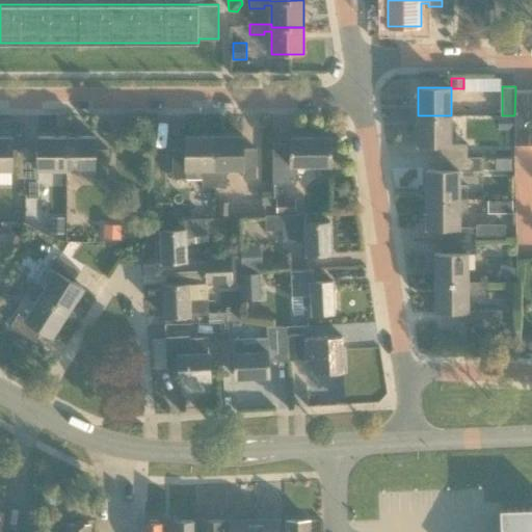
[(531,89),(515,90),(515,117),(528,117),(531,117),(531,89)]
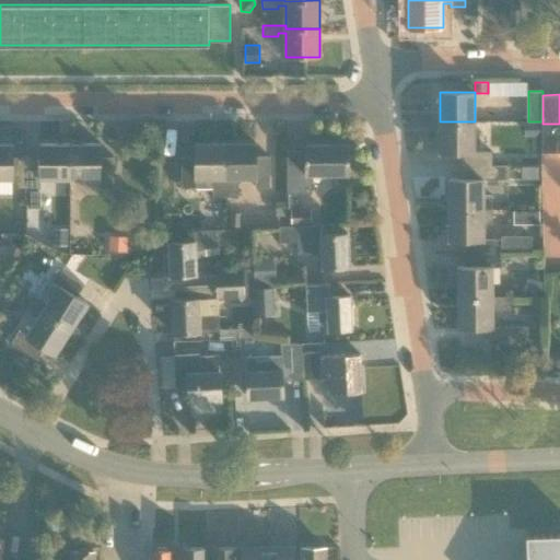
[(475,151),(475,121),(440,121),(440,152),(462,152),(462,165),(492,165),(492,151),(475,151)]
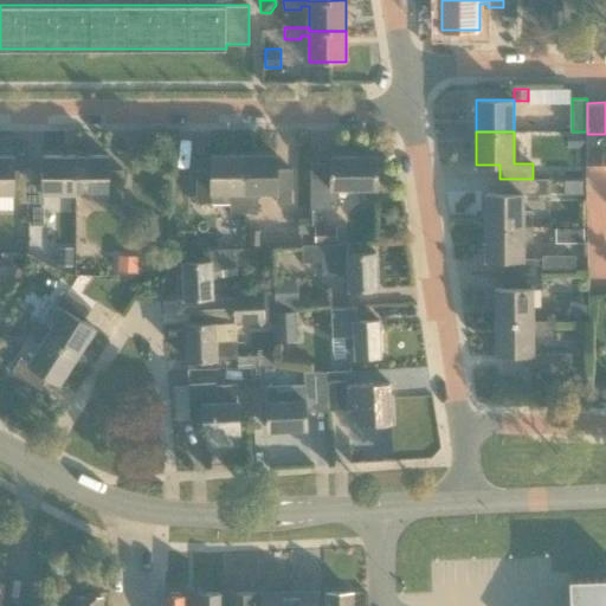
[(586,131),(572,131),(572,148),(586,148),(586,134),(586,131)]
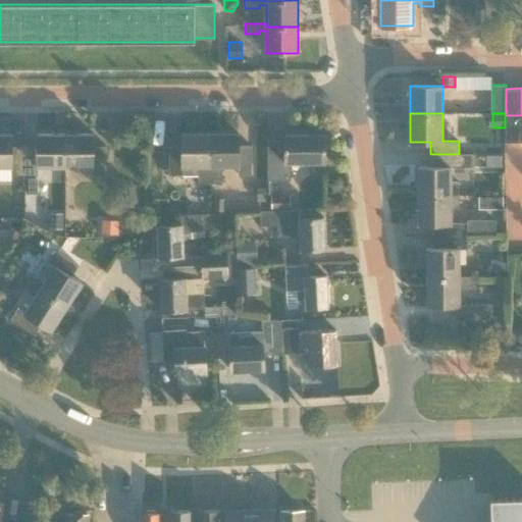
[(518,142),(518,115),(506,115),(506,142),(518,142)]
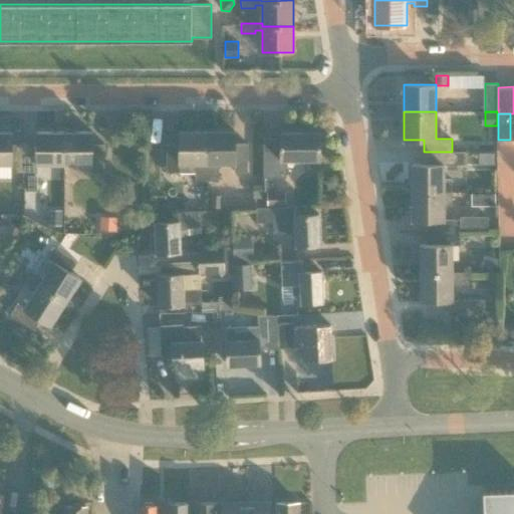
[(235,144),(235,131),(207,132),(208,163),(208,180),(219,180),(219,163),(235,163),(235,172),(248,171),(248,144),(235,144)]
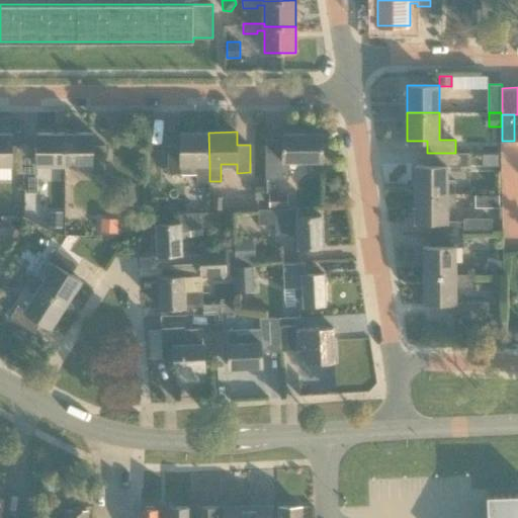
[(24,174),(24,145),(12,145),(12,133),(0,133),(0,165),(11,166),(11,174),(24,174)]
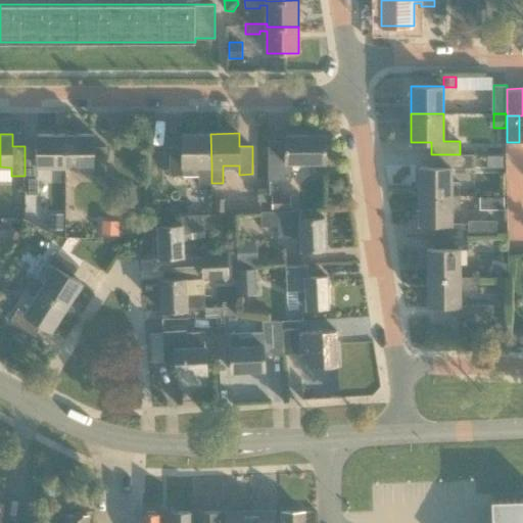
[(38,168),(65,168),(65,134),(38,134),(38,146),(25,146),(25,176),(38,176),(38,168)]
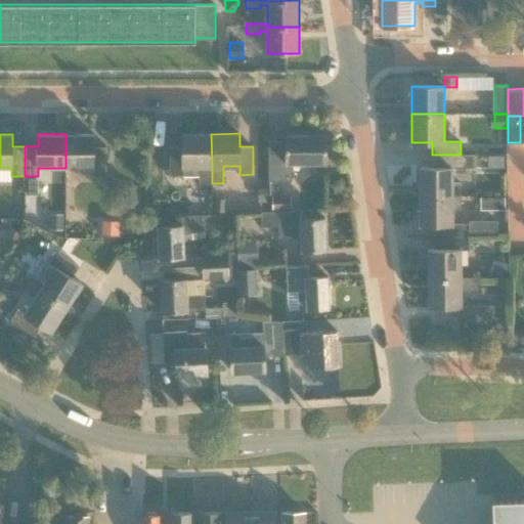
[(66,134),(66,168),(94,168),(94,176),(107,176),(107,146),(94,146),(94,134),(66,134)]
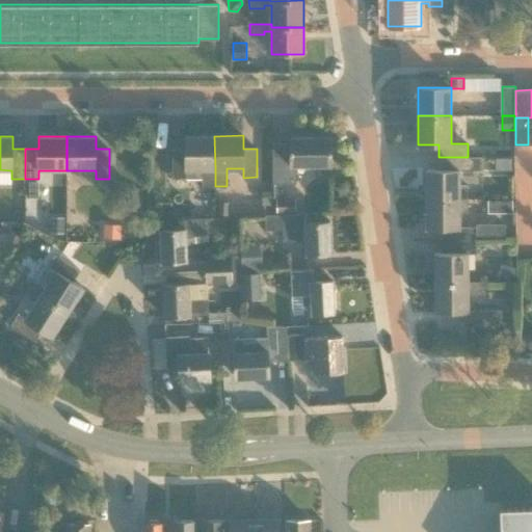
[(215,186),(215,168),(214,136),(185,136),(185,149),(173,149),(173,178),(203,178),(203,186),(215,186)]
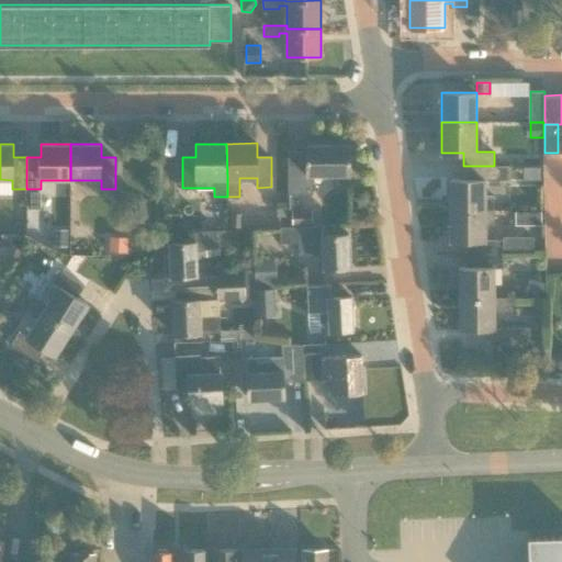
[(349,145),(307,145),(306,165),(288,165),(288,194),(313,194),(313,175),(349,176),(349,145)]
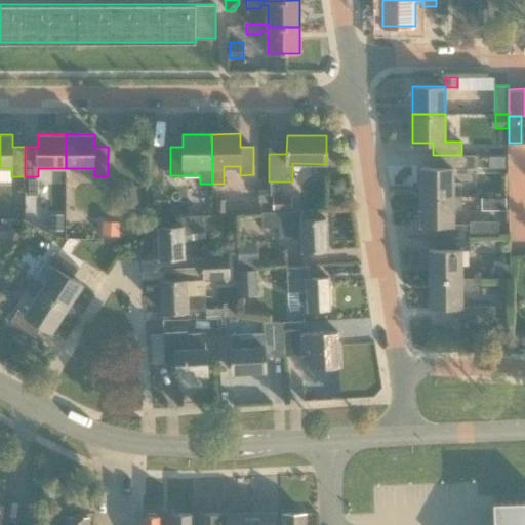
[(453,183),(453,168),(475,167),(475,155),(461,155),(433,155),(433,168),(420,168),(420,197),(461,196),(461,183),(453,183)]
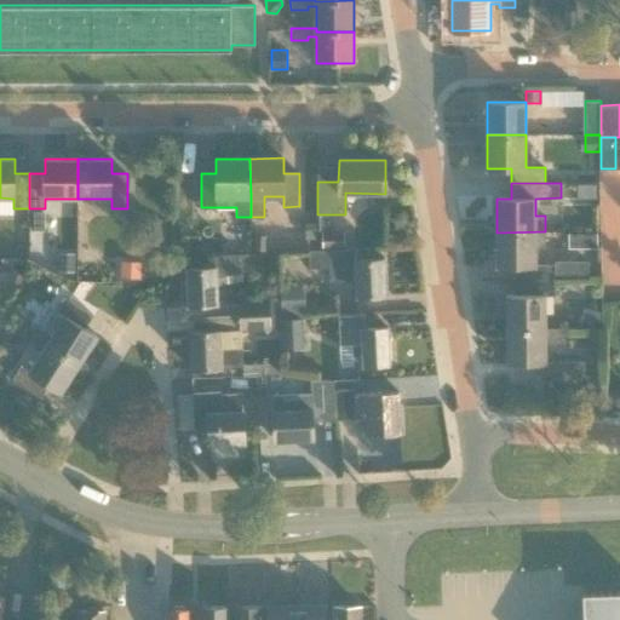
[(33,211),(33,230),(45,230),(45,211),(33,211)]
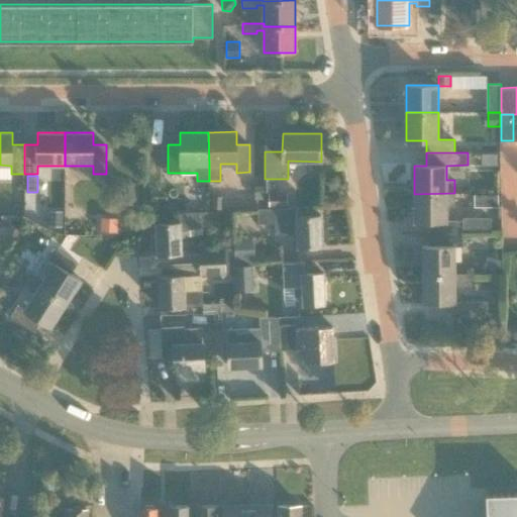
[(253,186),(254,199),(264,199),(264,186),(253,186)]
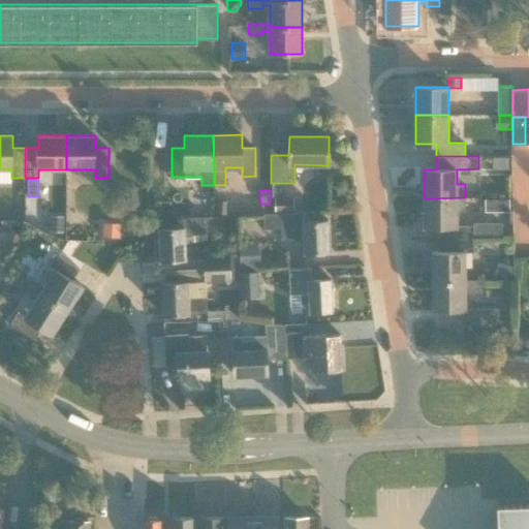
[(293,197),(274,198),(275,212),(293,211),(293,197)]
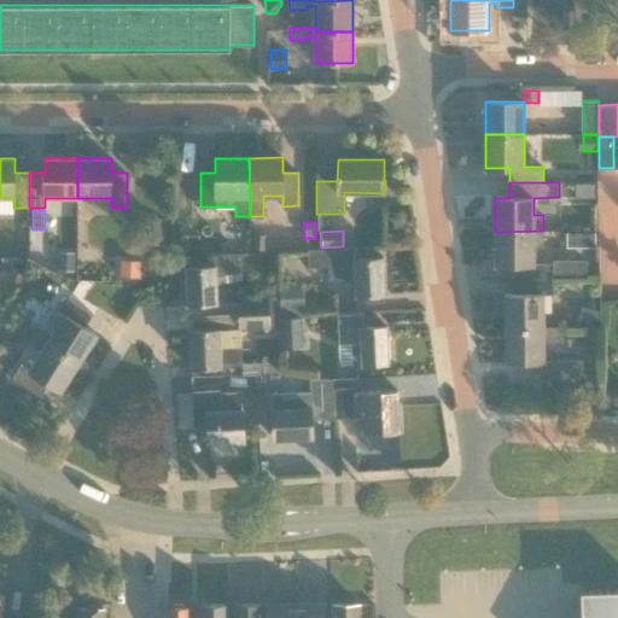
[(534,264),(534,245),(543,245),(543,231),(495,232),(496,264),(520,264),(520,279),(554,279),(554,277),(588,275),(588,260),(554,260),(554,264),(534,264)]
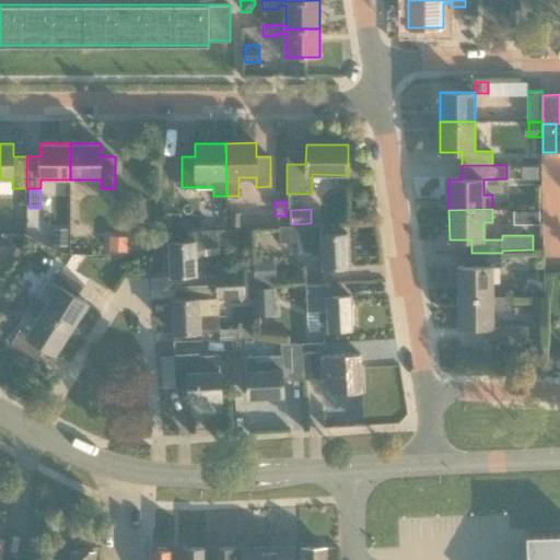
[(513,210),(513,224),(522,224),(522,210),(513,210)]
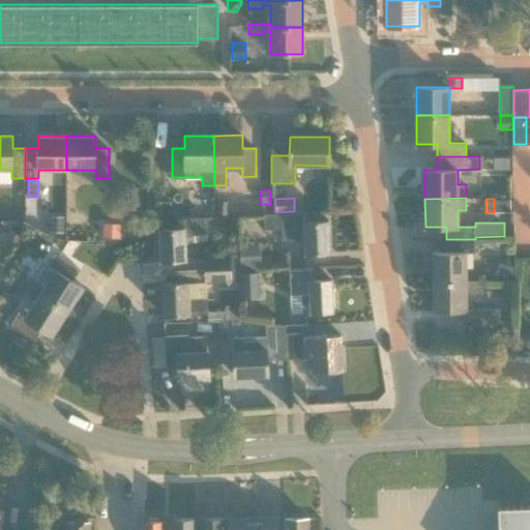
[(217,213),(227,214),(227,202),(217,201),(217,213)]
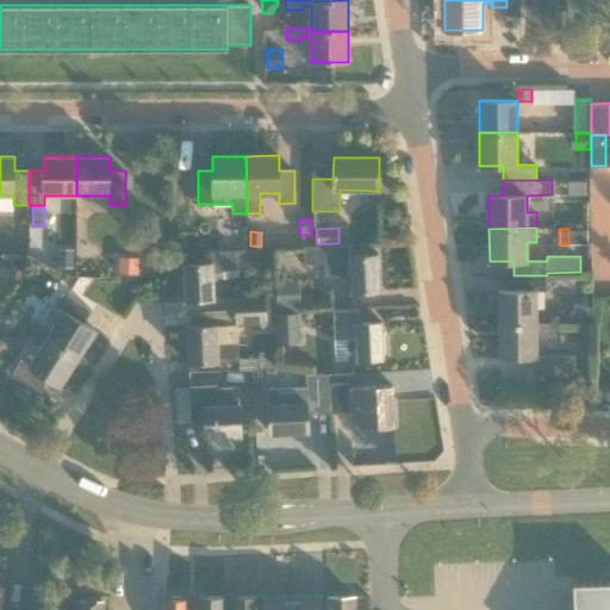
[(350,255),(350,244),(305,247),(305,263),(324,262),(325,275),(350,274),(352,291),(380,290),(379,254),(350,255)]
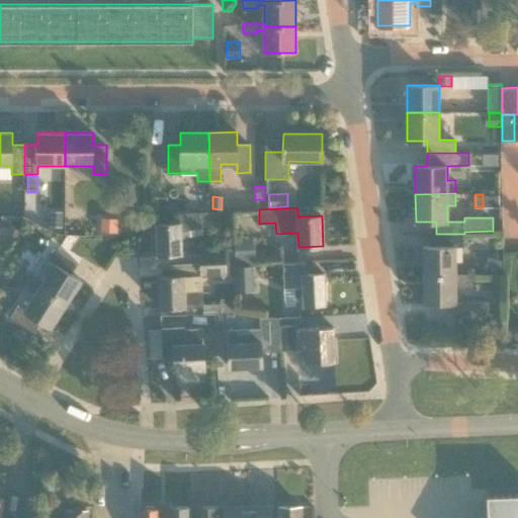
[(49,227),(62,227),(62,211),(49,211),(49,227)]
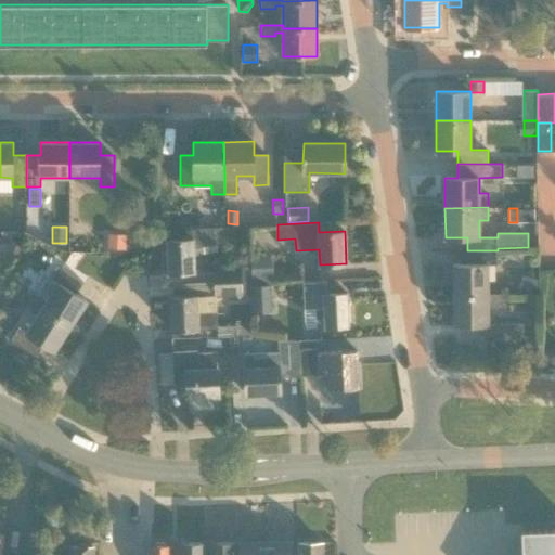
[(168,241),(169,273),(195,272),(194,248),(217,243),(217,228),(192,229),(193,240),(168,241)]
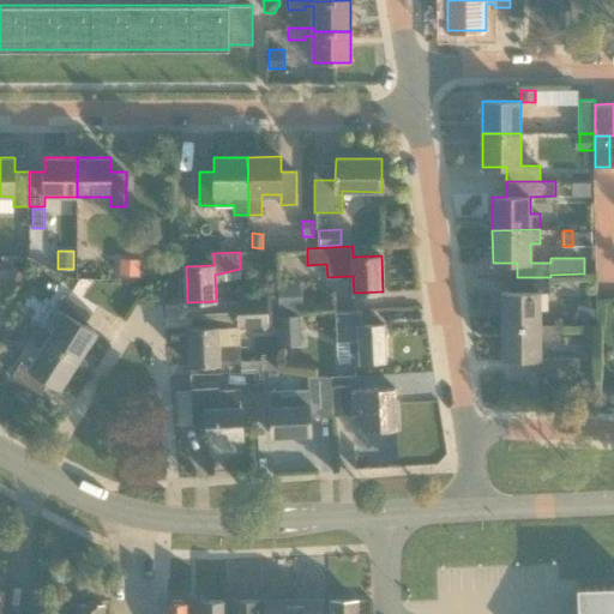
[(140,276),(140,259),(120,258),(119,275),(140,276)]
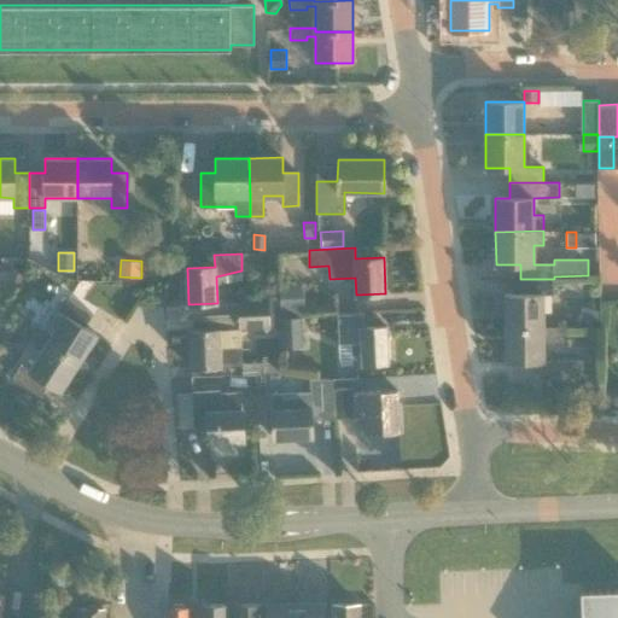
[(506,327),(544,327),(544,295),(554,295),(554,279),(520,279),(520,295),(506,295),(506,327)]
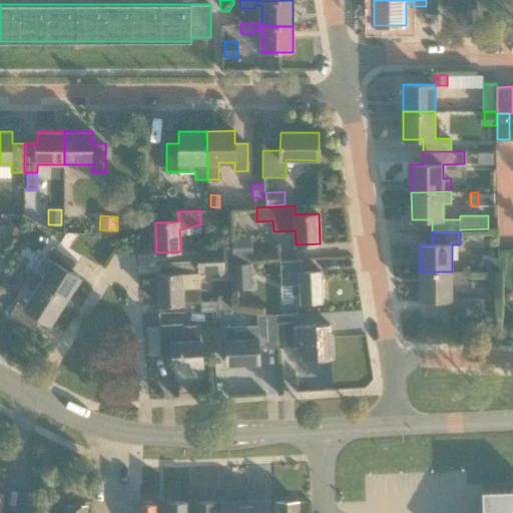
[(233,262),(252,261),(251,238),(232,239),(233,262)]
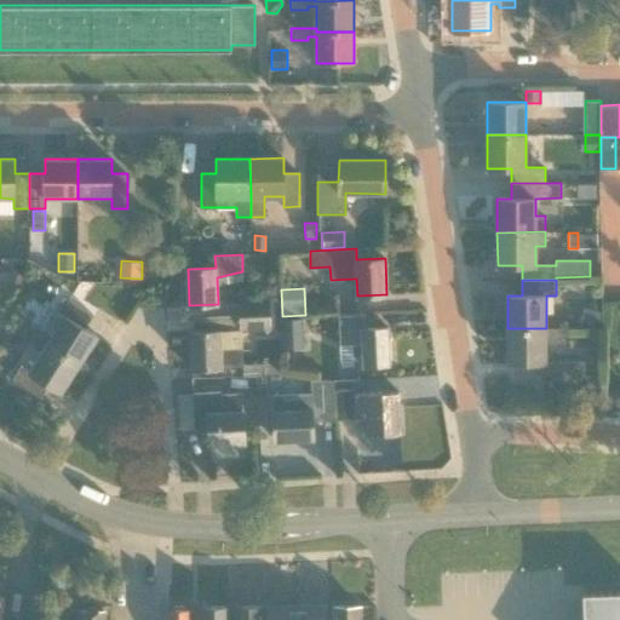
[(241,315),(280,314),(279,296),(240,298),(241,315)]
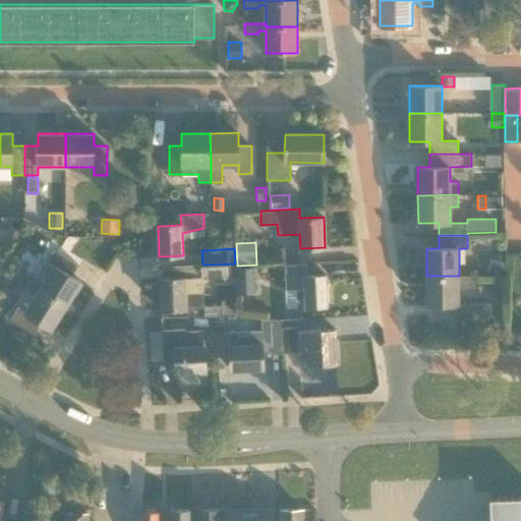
[(82,282),(71,276),(78,265),(54,249),(47,261),(54,265),(44,282),(33,275),(29,281),(67,305),(82,282)]
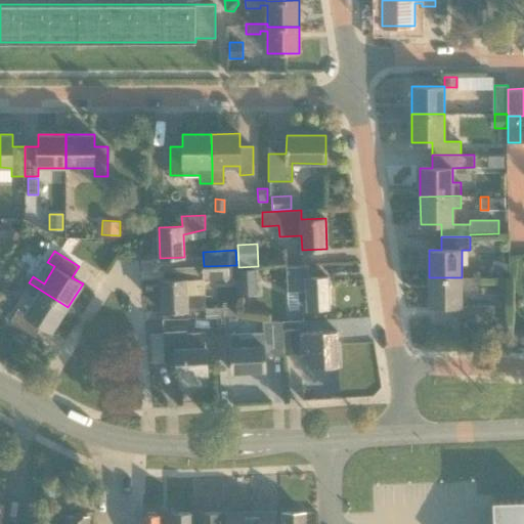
[(489,271),(505,275),(508,263),(493,259),(489,271)]
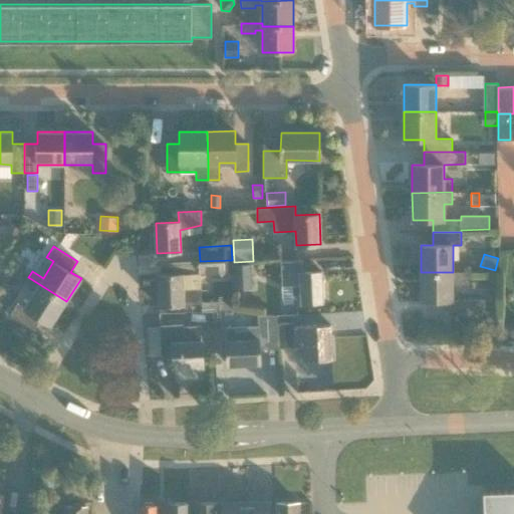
[(158,275),(159,306),(202,304),(200,273),(233,272),(232,260),(200,261),(175,262),(175,275),(158,275)]
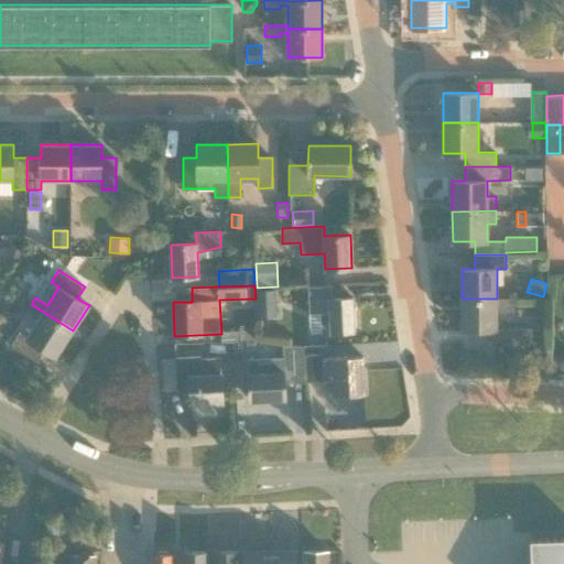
[(353,297),(332,299),(332,285),(308,286),(310,314),(322,313),(322,332),(355,331),(353,297)]
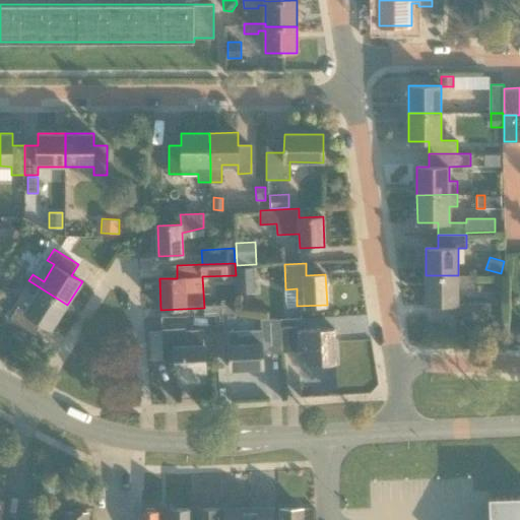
[(255,293),(254,267),(236,268),(238,294),(255,293)]
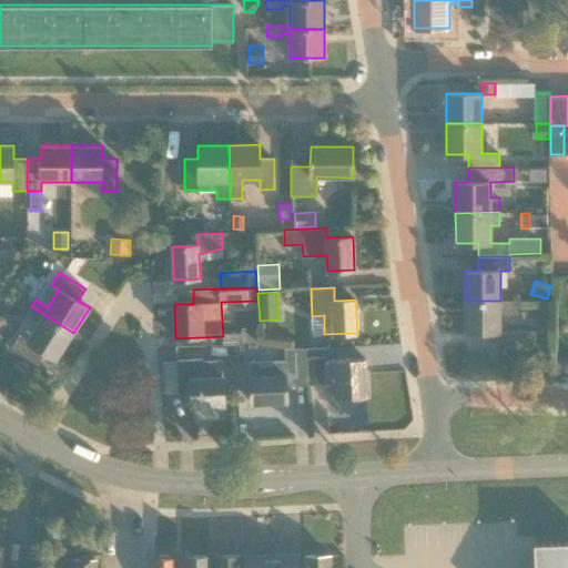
[(465,332),(500,332),(500,314),(517,314),(517,301),(500,301),(465,301),(465,332)]
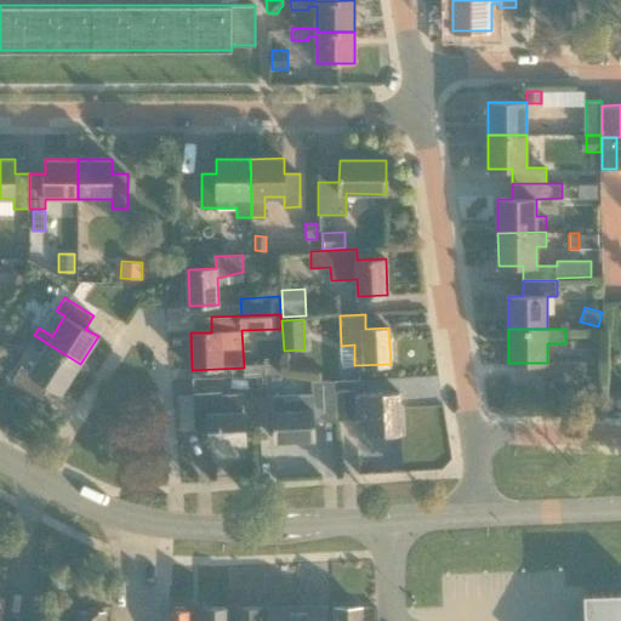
[(62,393),(80,364),(34,335),(30,342),(43,351),(29,372),(21,366),(12,380),(41,398),(49,386),(62,393)]
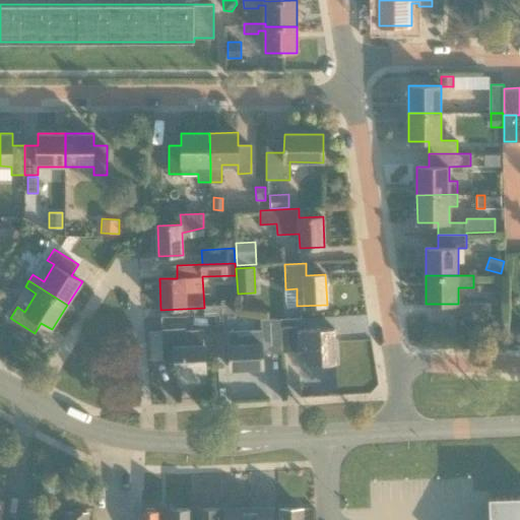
[(491,316),(491,303),(462,303),(462,316),(491,316)]
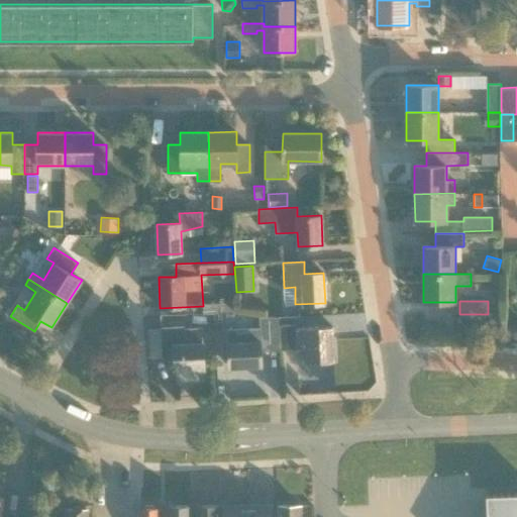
[(204,314),(213,313),(233,311),(233,302),(203,304),(204,314)]
